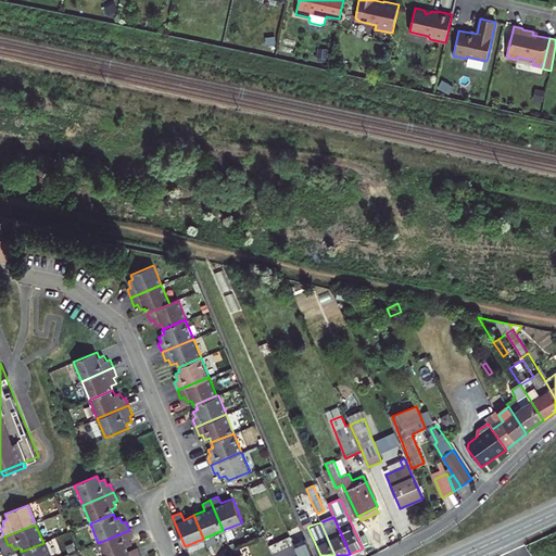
[(98,543),(103,555),(117,555),(128,552),(127,547),(131,545),(129,539),(133,538),(129,530),(98,543)]
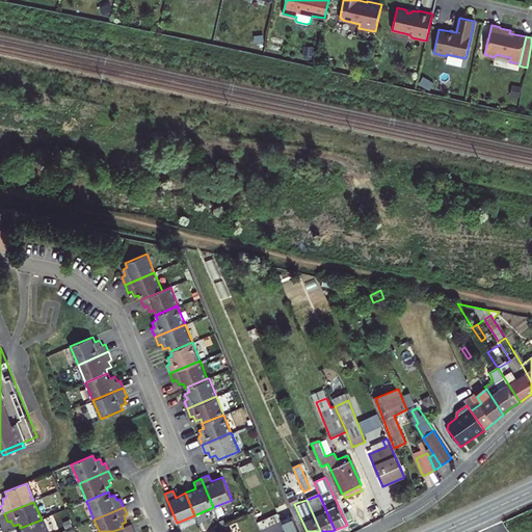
[(299,531),(292,516),(282,522),(286,531),(299,531)]
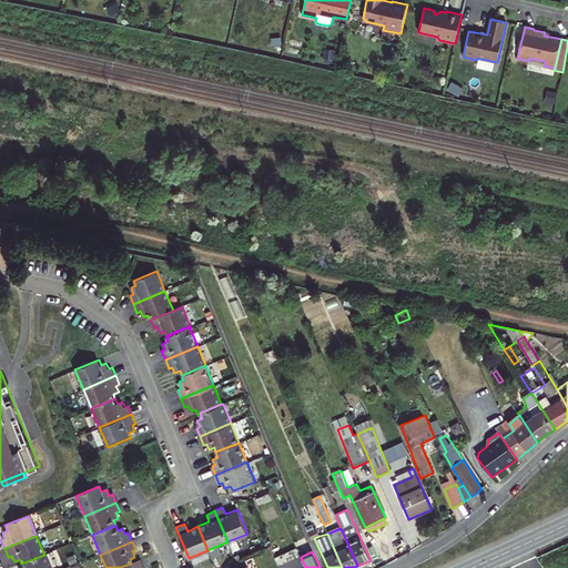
[(49,567),(44,555),(21,564),(22,567),(49,567)]
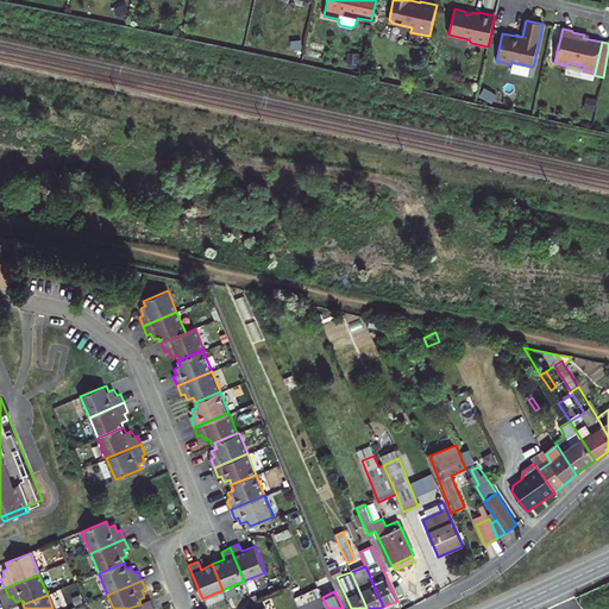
[(327,608),(322,597),(297,608),(327,608)]
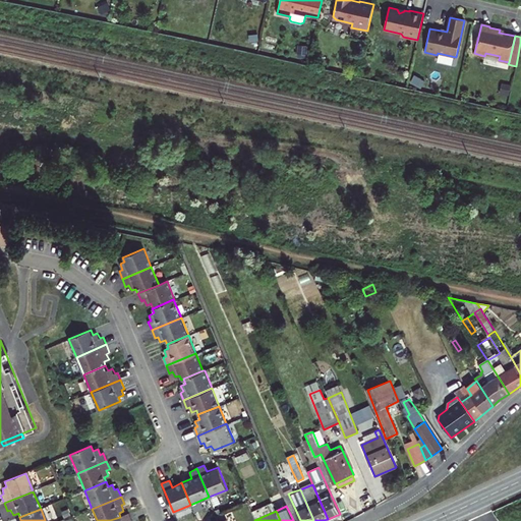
All buildings are outlined.
